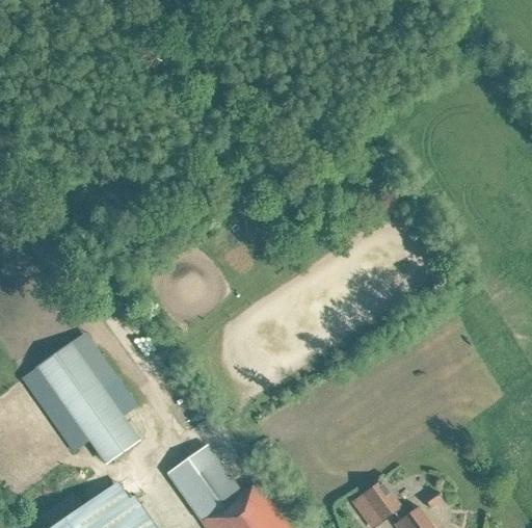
[(105,463),(140,438),(72,342),(37,366),(105,463)]
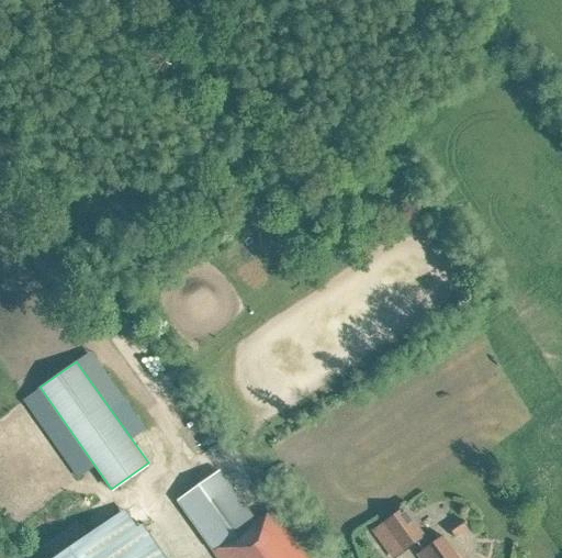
[(254,521),(217,470),(176,500),(217,557),(303,557),(269,509),(254,521)]
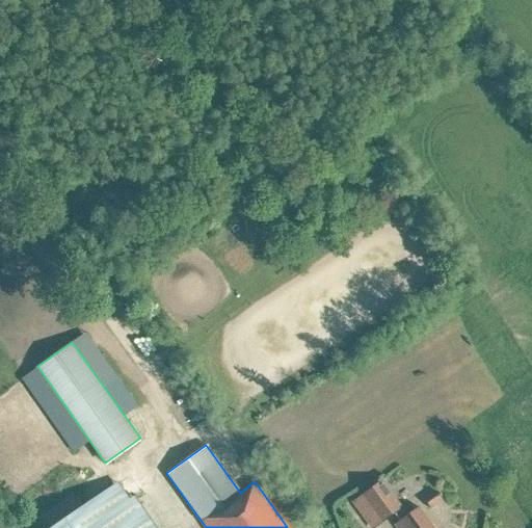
[(372,527),(393,511),(398,508),(401,505),(381,479),(367,490),(352,501),(372,527)]
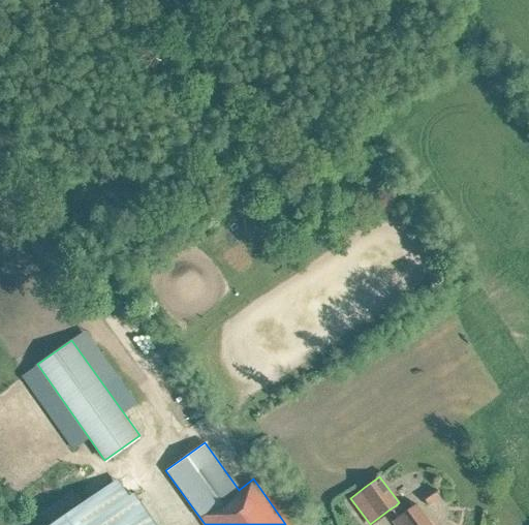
[(427,501),(438,493),(432,484),(421,492),(427,501)]
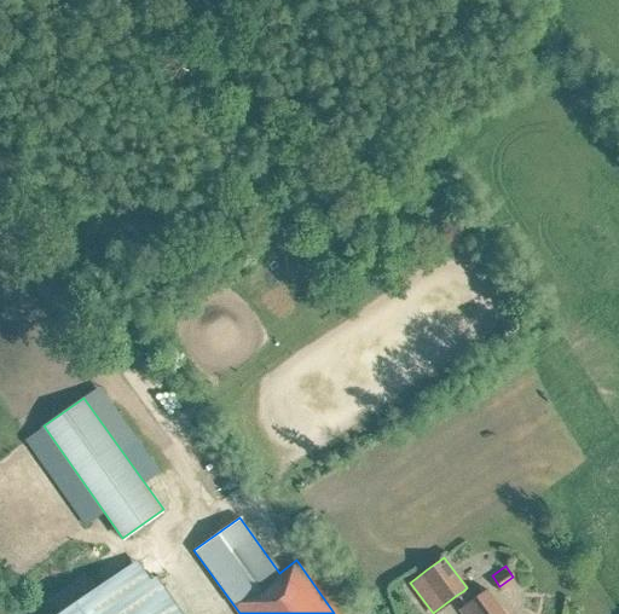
[(156,613),(125,567),(56,613),(156,613)]
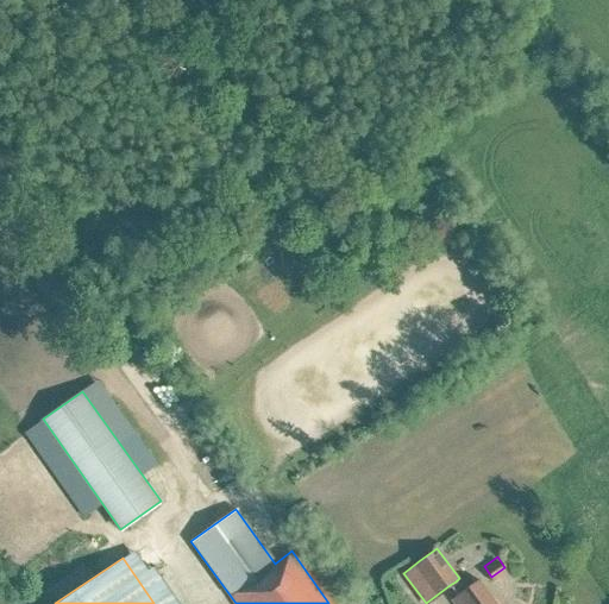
[(498,603),(478,574),(460,587),(456,582),(450,585),(454,591),(451,595),(457,603),(498,603)]
